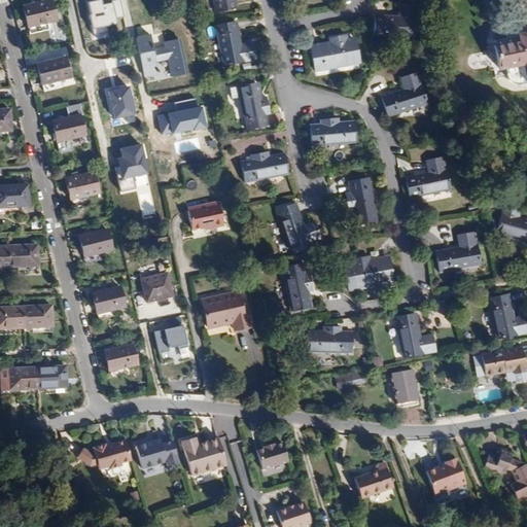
[(50,0),(47,0),(23,6),(25,15),(28,27),(47,22),(56,20),(50,0)]
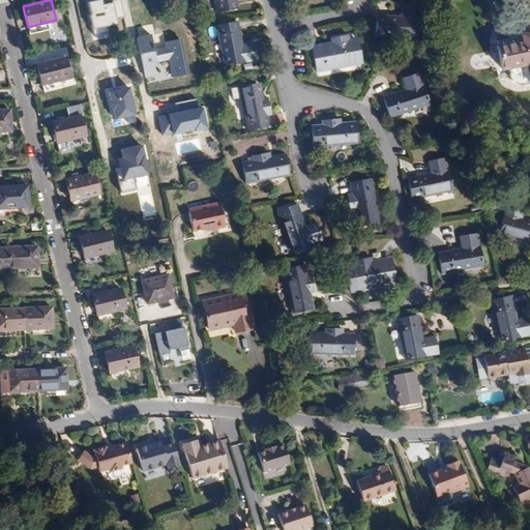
[(105,4),(104,0),(98,0),(88,2),(94,29),(118,24),(117,18),(124,16),(120,0),(113,0),(112,0),(113,3),(105,4)]
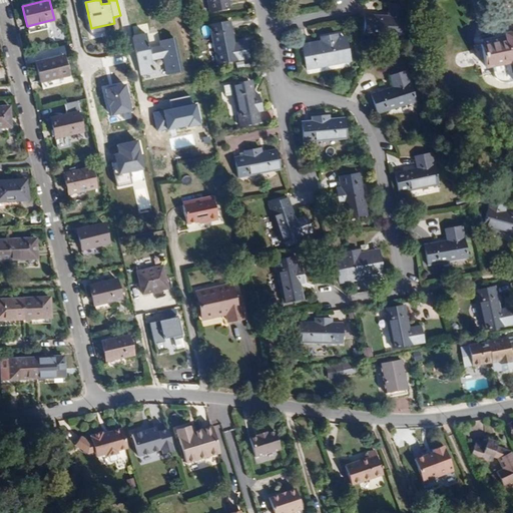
[(206,0),(209,12),(229,8),(227,0),(206,0)]
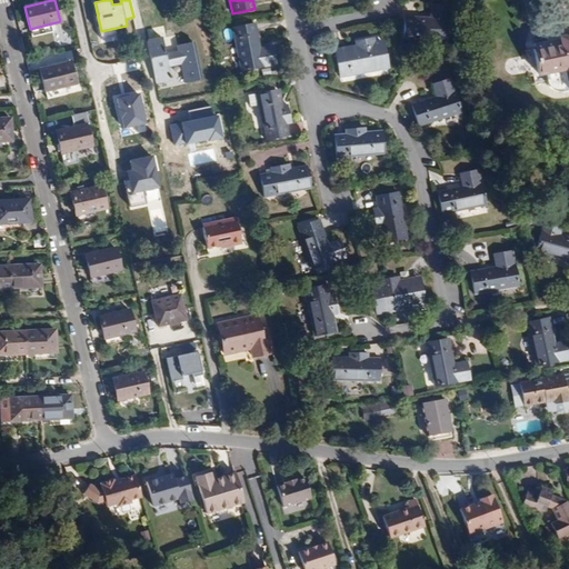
[(448,41),(449,6),(431,5),(430,17),(405,17),(403,26),(403,39),(448,41)]
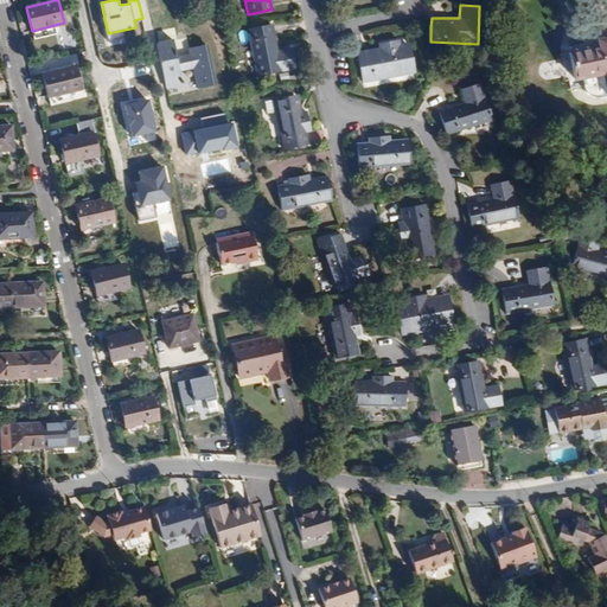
[(57,34),(55,25),(32,31),(34,39),(57,34)]
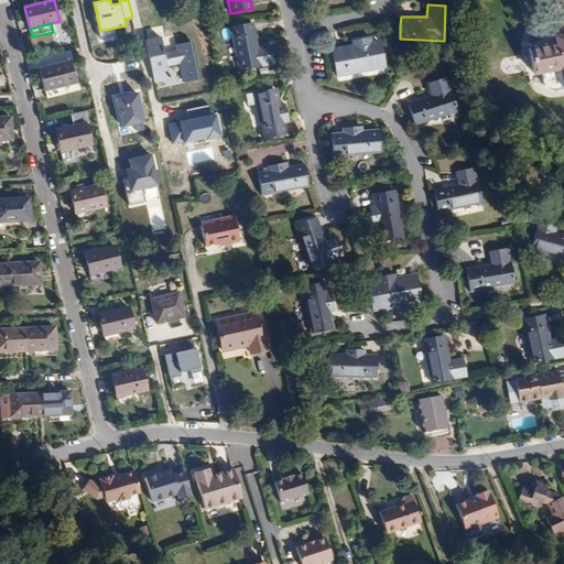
[(239,71),(273,64),(271,53),(270,45),(258,47),(252,23),(230,28),(239,71)]
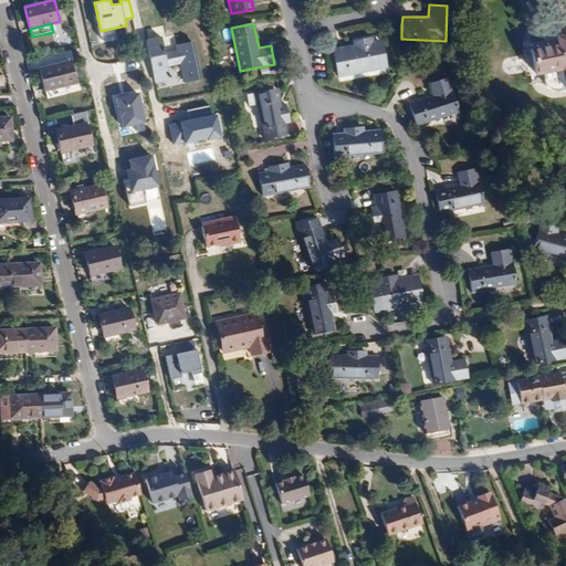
[(565,90),(565,34),(555,37),(556,43),(530,48),(535,74),(542,73),(562,69),(565,90),(565,91),(565,90)]
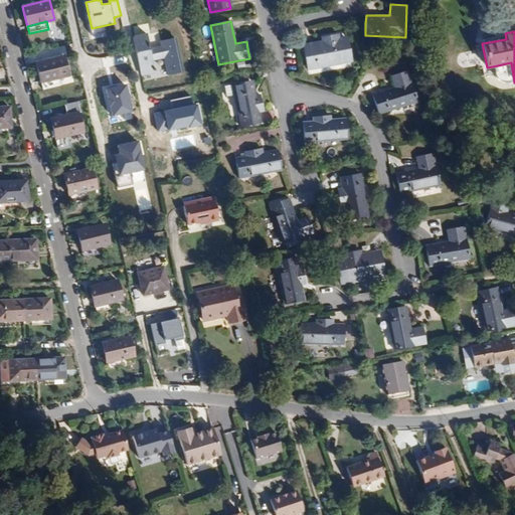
[(351,61),(347,39),(339,41),(339,37),(338,33),(331,35),(321,37),(322,40),(323,43),(303,47),(307,66),(318,64),(319,67),(351,61)]
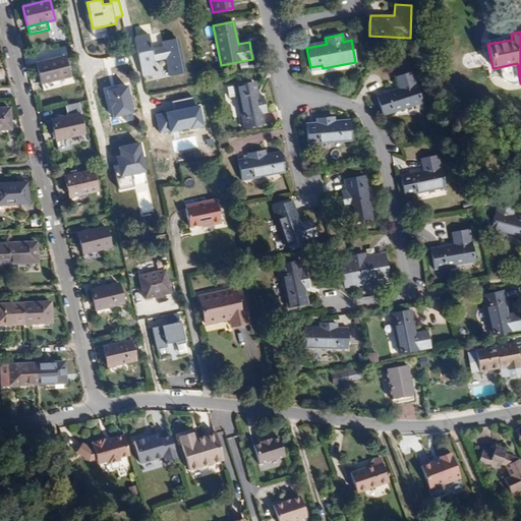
[(134,38),(141,75),(156,72),(154,60),(166,57),(170,75),(183,73),(176,39),(170,40),(162,42),(164,48),(152,51),(149,35),(134,38)]
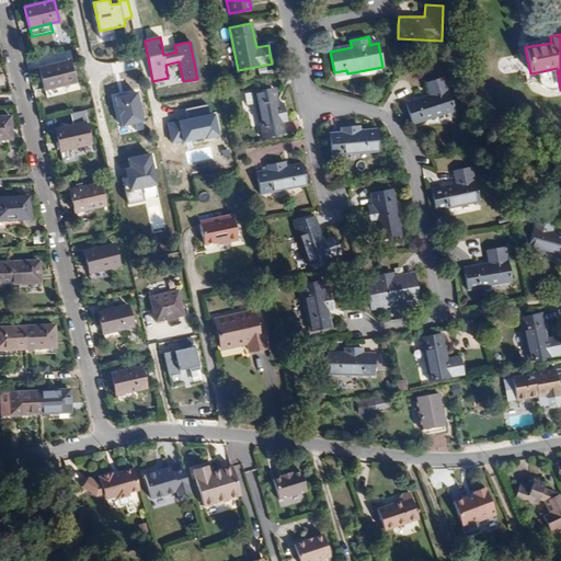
[(73,82),(69,61),(39,68),(43,82),(46,98),(67,92),(66,84),(73,82)]
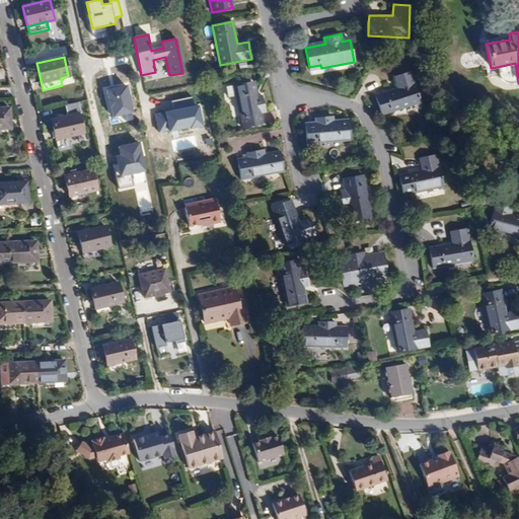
[(513,83),(518,82),(515,63),(497,67),(499,76),(500,78),(502,80),(504,82),(506,83),(508,84),(511,84),(513,83)]
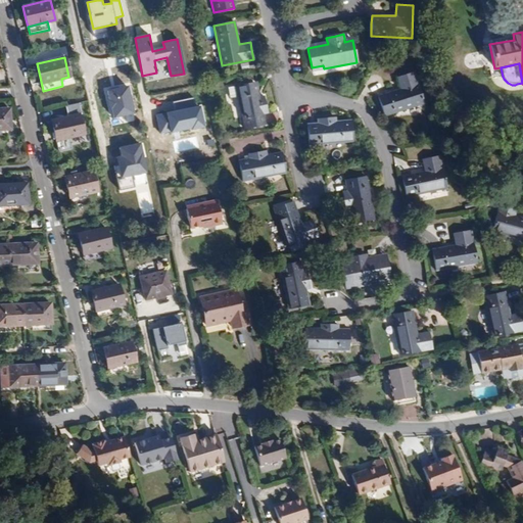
[(423,103),(414,73),(397,78),(400,89),(378,96),(380,103),(384,115),(423,103)]
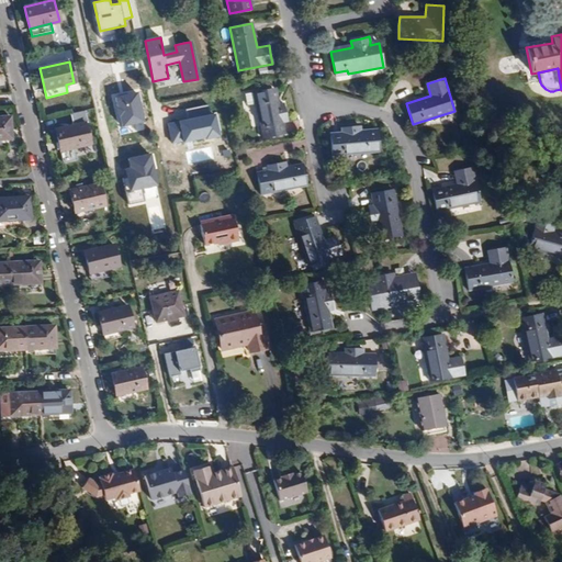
[(262,138),(284,134),(282,123),(287,122),(284,112),(283,103),(278,104),(276,104),(272,89),(254,92),(256,104),(262,138)]
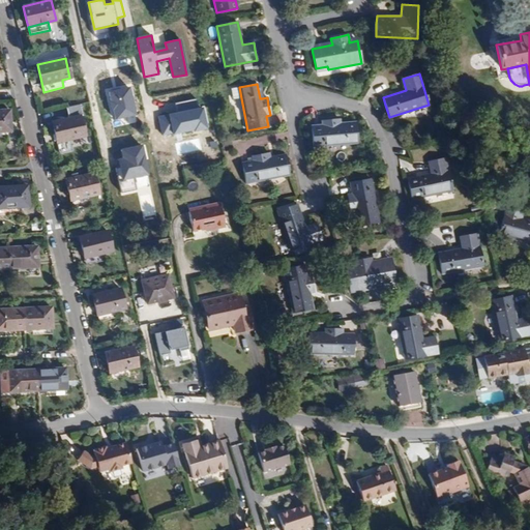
[(130,87),(109,91),(114,120),(137,115),(130,87)]
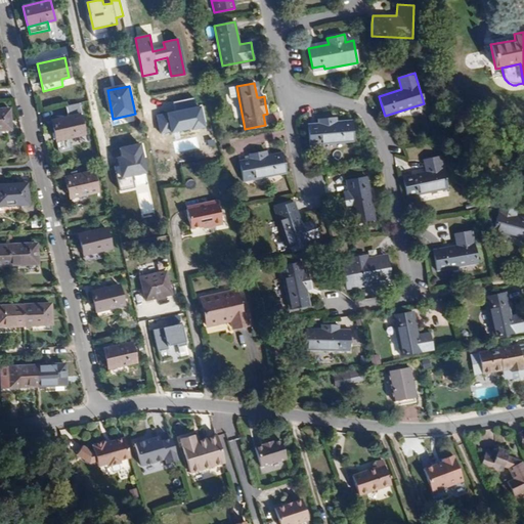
[(230,98),(238,97),(236,86),(228,88),(230,98)]
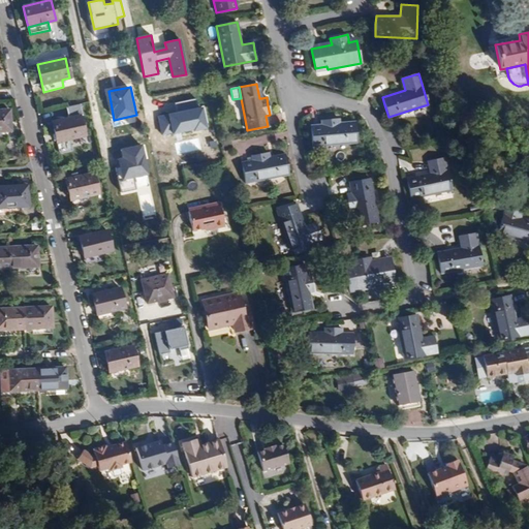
[(178,112),(158,115),(161,134),(174,132),(174,134),(195,130),(195,131),(209,129),(204,106),(198,107),(196,99),(176,103),(178,112)]
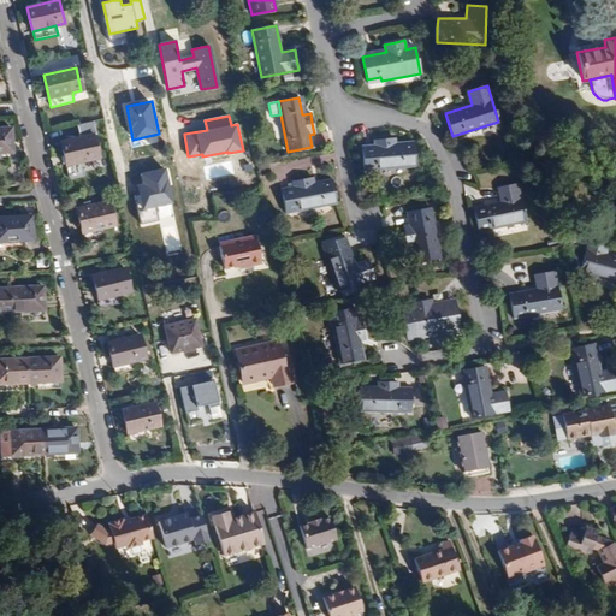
[(88,160),(98,158),(93,135),(95,135),(92,120),(77,124),(81,137),(60,142),(64,157),(67,175),(89,170),(88,160)]
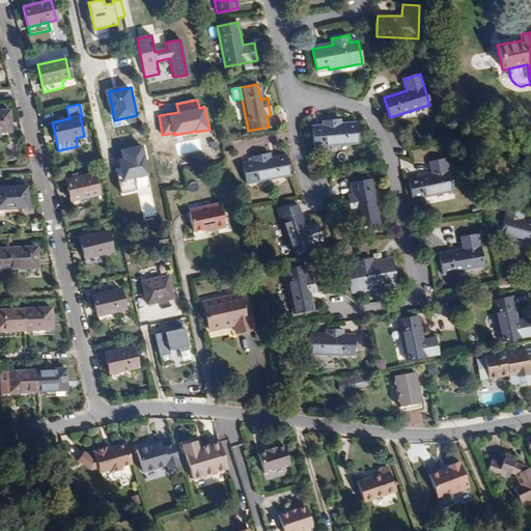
[(9,110),(0,110),(0,131),(2,132),(10,131),(10,122),(9,110)]
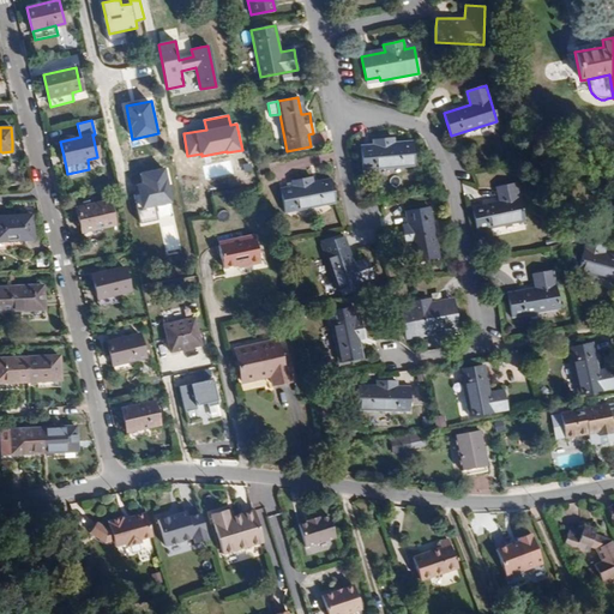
[(411,145),(395,146),(393,143),(393,138),(386,138),(373,139),(374,145),(361,146),(363,170),(414,166),(411,145)]
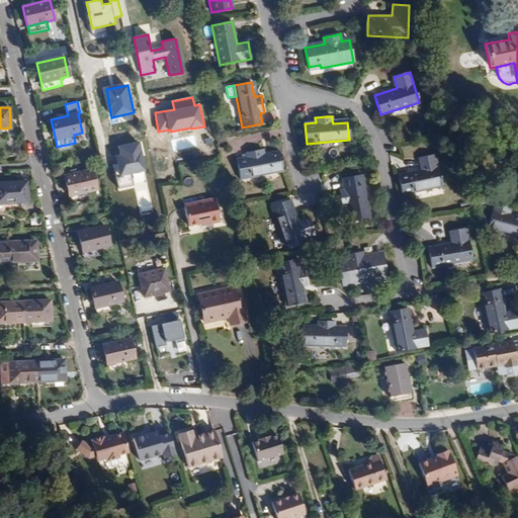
[(141,142),(117,146),(119,155),(115,156),(119,178),(150,173),(147,155),(143,156),(141,142)]
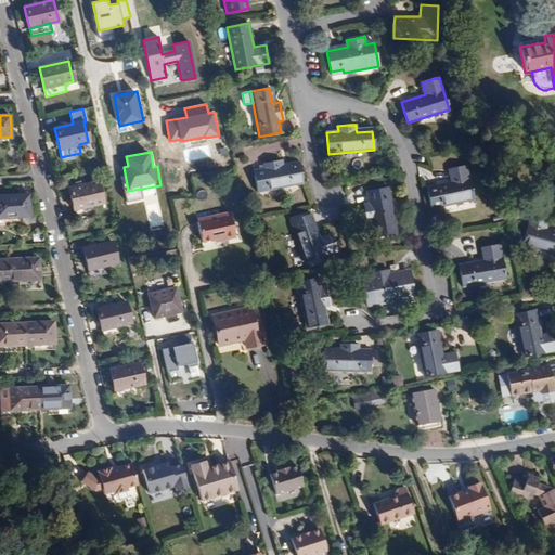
[(301,173),(299,165),(283,168),(283,165),(282,160),(265,164),(265,168),(254,170),(257,192),(302,183),(301,173)]
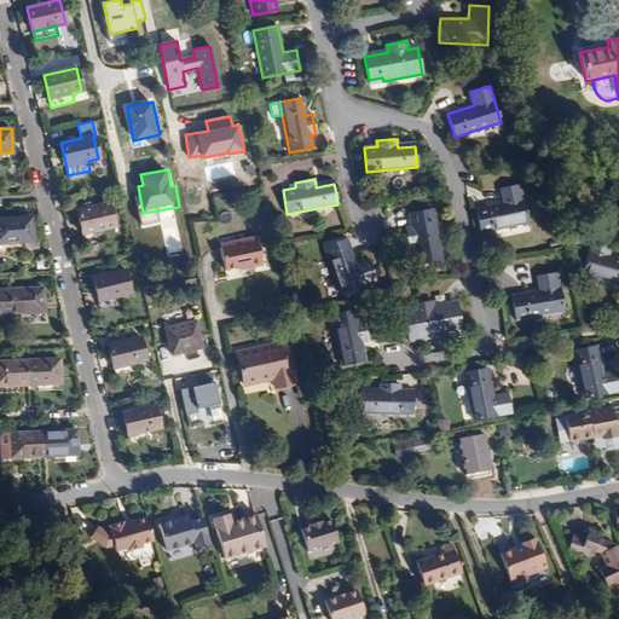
[(528,223),(521,185),(501,189),(503,203),(476,208),(479,220),(480,232),(528,223)]
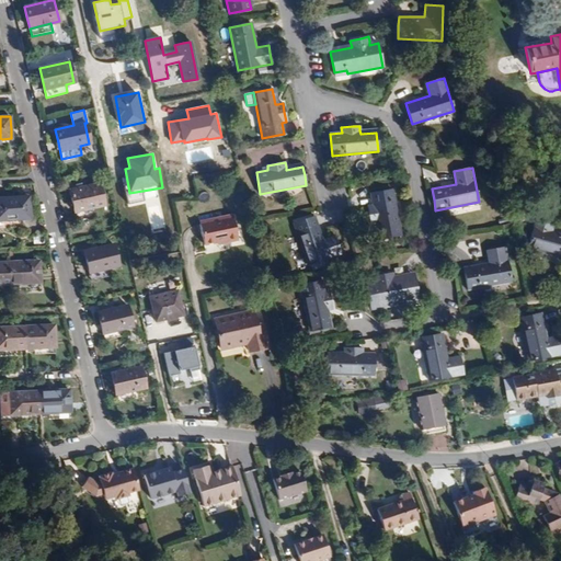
[(99,183),(69,191),(72,203),(76,218),(94,214),(93,207),(103,205),(99,183)]
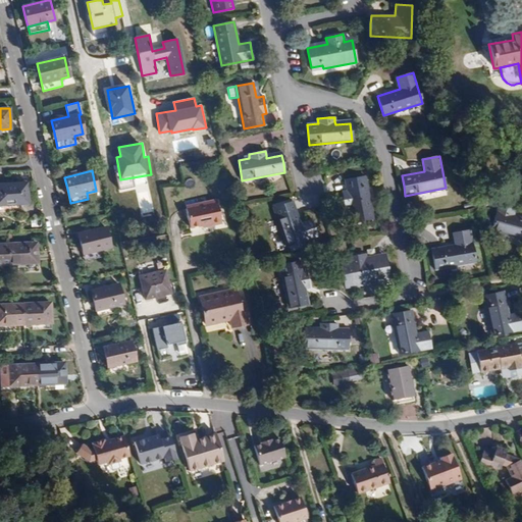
[(365,176),(345,179),(347,191),(342,192),(345,208),(350,208),(352,207),(355,222),(372,219),(368,197),(365,176)]
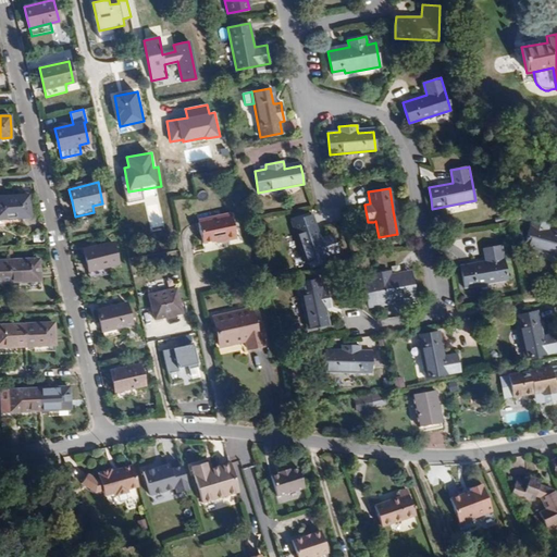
[(28,195),(0,196),(0,218),(24,218),(29,217),(29,207),(28,195)]
